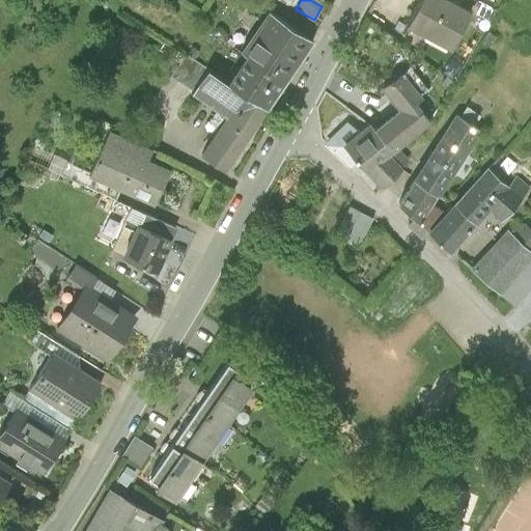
[(469,12),(445,0),(418,0),(418,1),(408,21),(451,45),(469,12)]
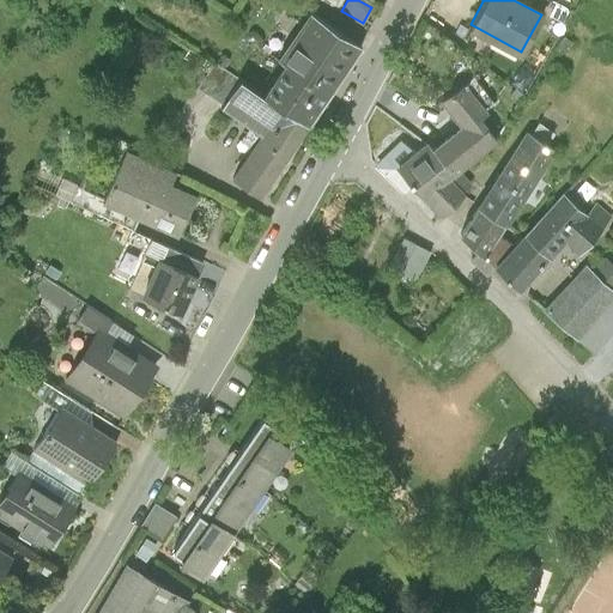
[(280,61),(285,65),(332,93),(362,48),(310,16),(280,61)]
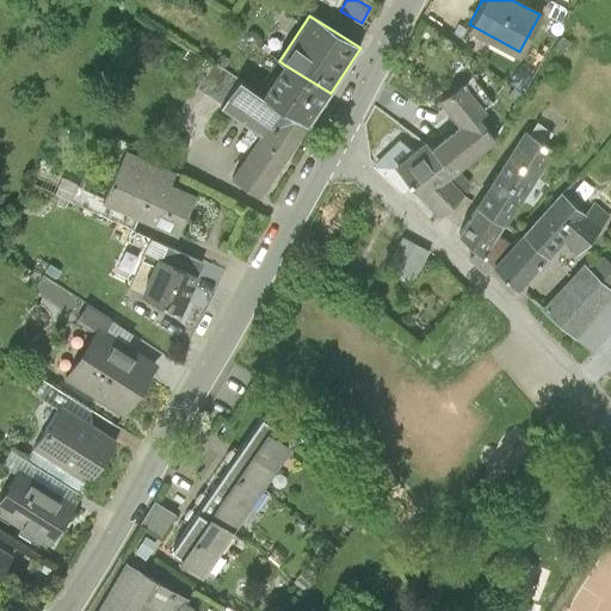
[(220,54),(215,62),(223,67),(228,59),(220,54)]
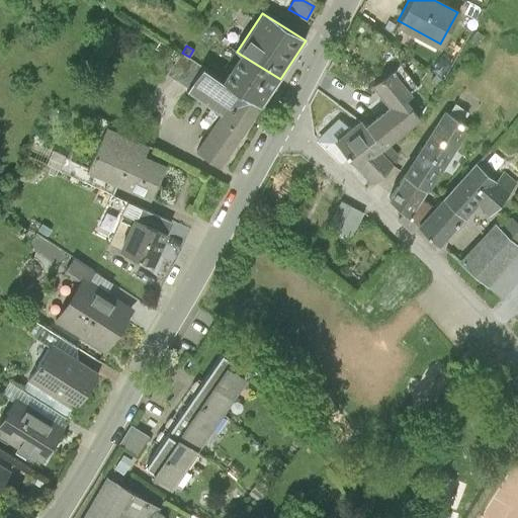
[(280,79),(241,55),(223,84),(236,93),(235,95),(246,102),(248,99),(262,108),(280,79)]
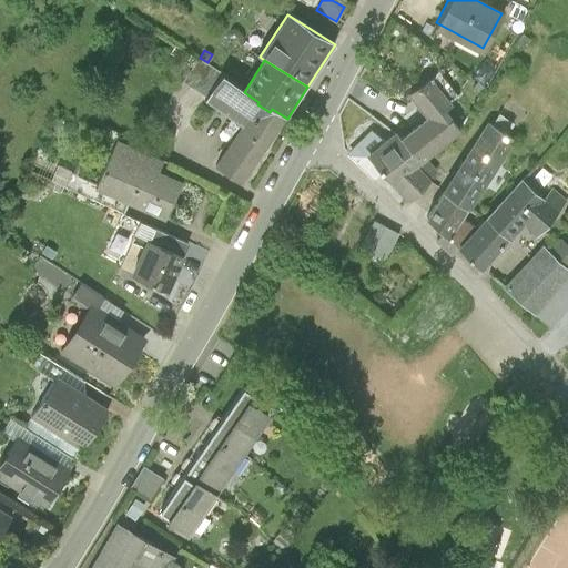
[(456,94),(438,71),(408,94),(427,120),(430,124),(445,112),(452,107),(447,101),(456,94)]
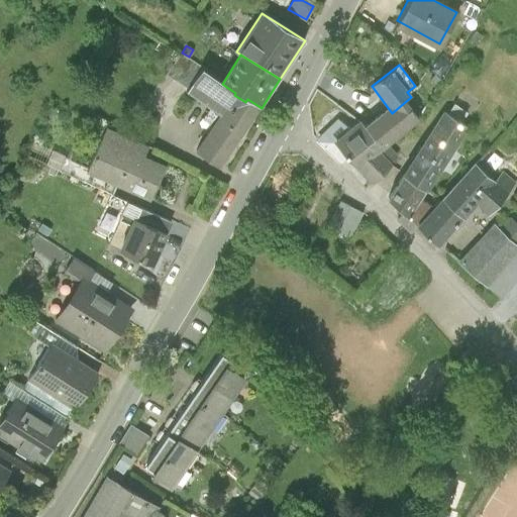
[(189,95),(220,116),(234,95),(235,93),(222,84),(204,72),(189,95)]
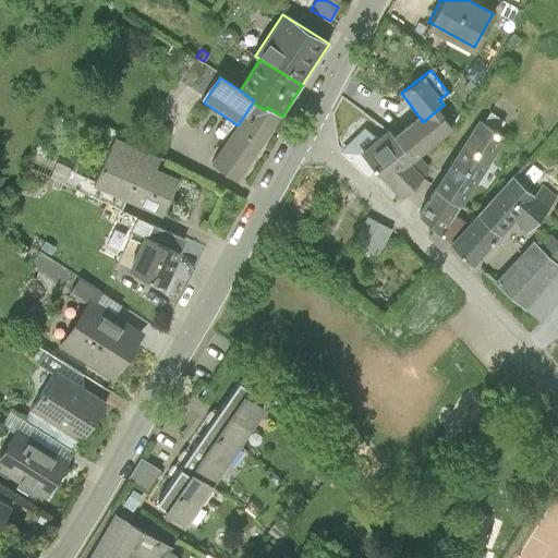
[(239,183),(279,120),(265,110),(253,102),(238,125),(211,166),(239,183)]
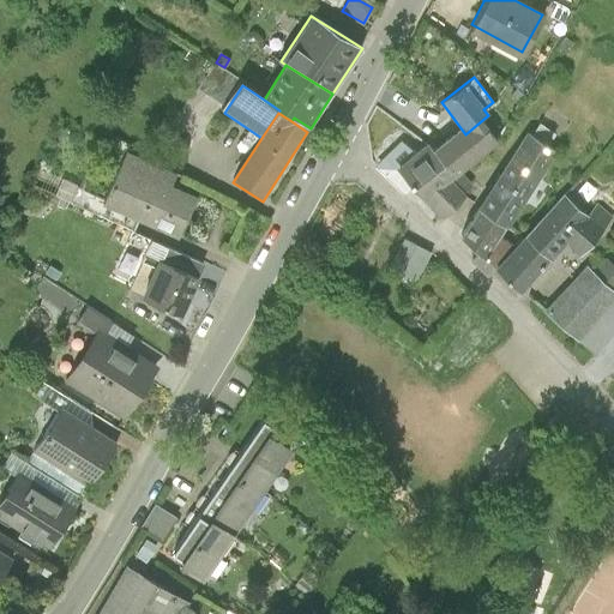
[(465,134),(462,130),(433,155),(456,181),(500,143),(498,140),(481,121),(465,134)]
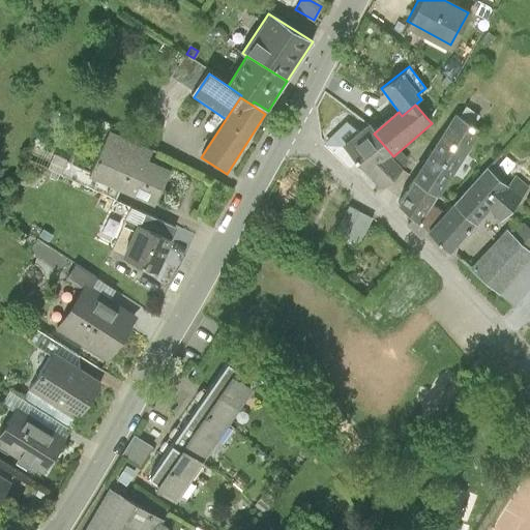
[(477,128),(457,115),(436,147),(457,160),(477,128)]
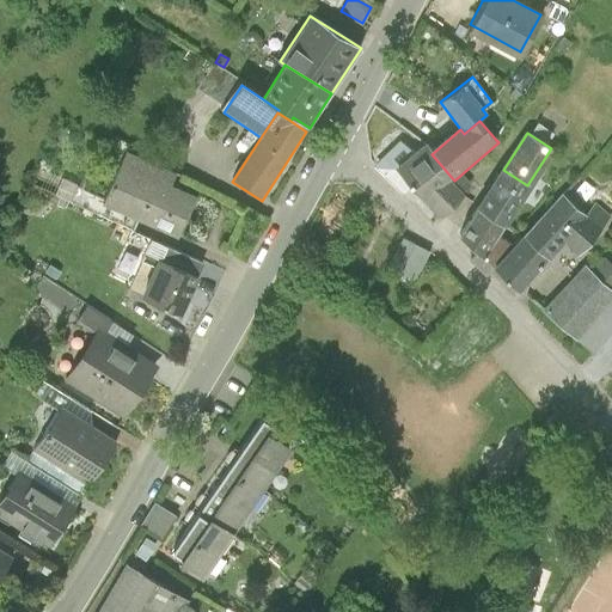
[(432,154),(423,147),(398,170),(412,185),(442,218),(467,195),(454,181),(432,154)]
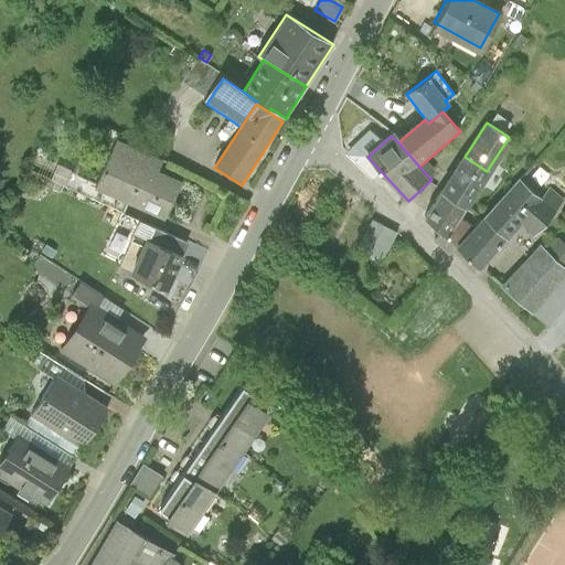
[(163,164),(116,144),(96,188),(163,217),(177,185),(158,178),(163,164)]
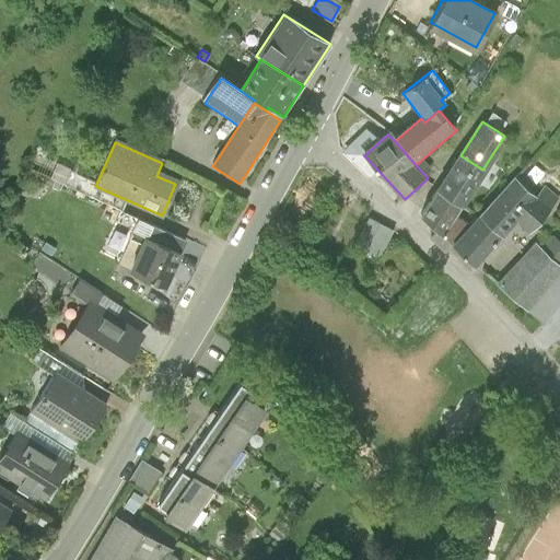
[(377,170),(364,155),(356,162),(370,177),(377,170)]
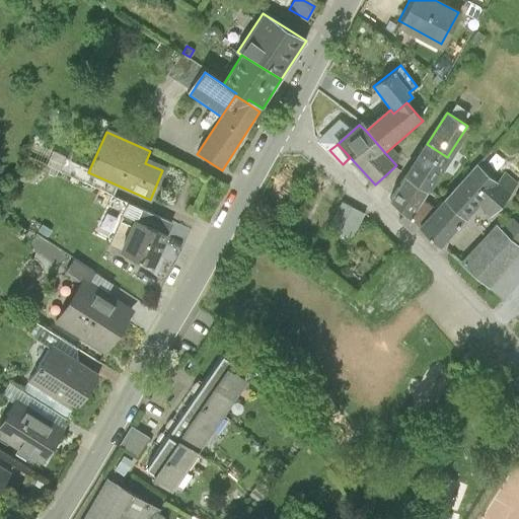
[(447,157),(427,144),(404,179),(425,192),(447,157)]
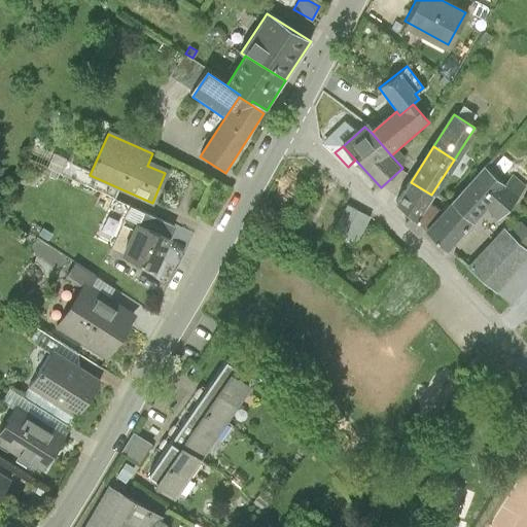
[(505,176),(490,163),(429,232),(451,250),(487,209),(495,216),(513,197),(523,185),(508,173),(505,176)]
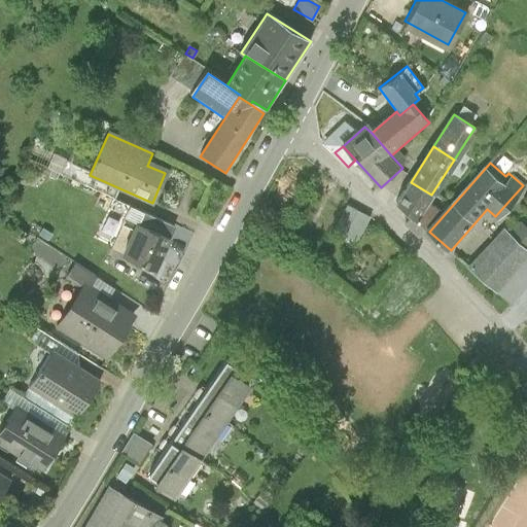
[(431,195),(411,182),(397,203),(418,216),(431,195)]
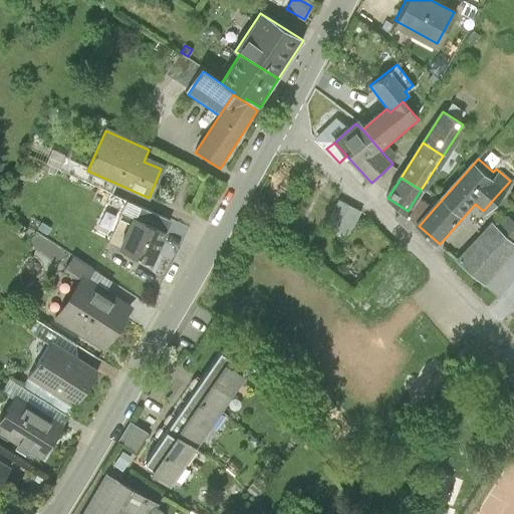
[(362,213),(338,201),(326,228),(350,239),(362,213)]
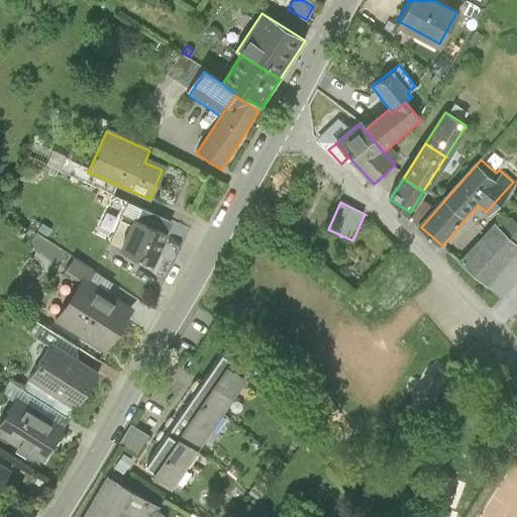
[(141,213),(137,224),(167,236),(171,226),(141,213)]
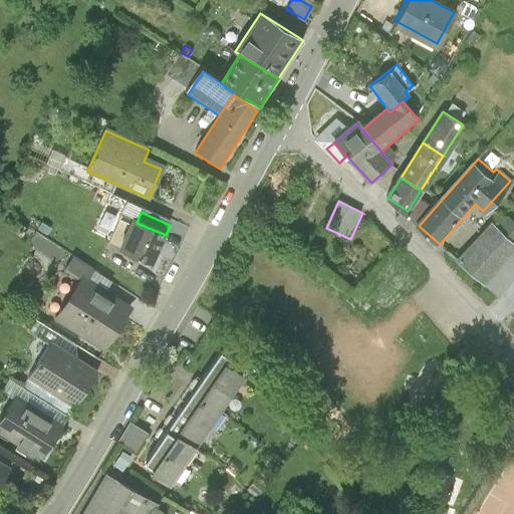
[(513,222),(507,216),(496,228),(513,244),(513,243),(513,222)]
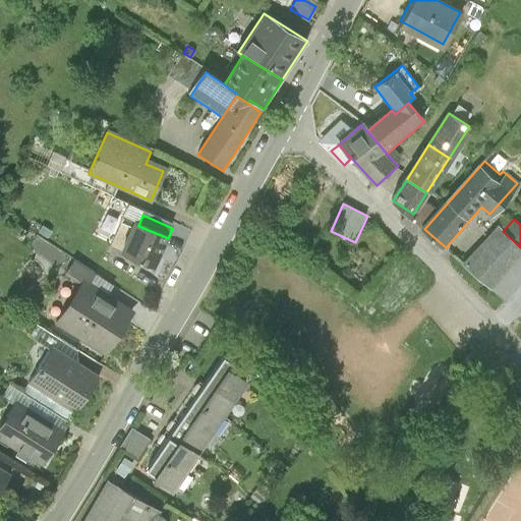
[(495,224),(460,261),(502,300),(520,279),(520,247),(503,231),(495,224)]
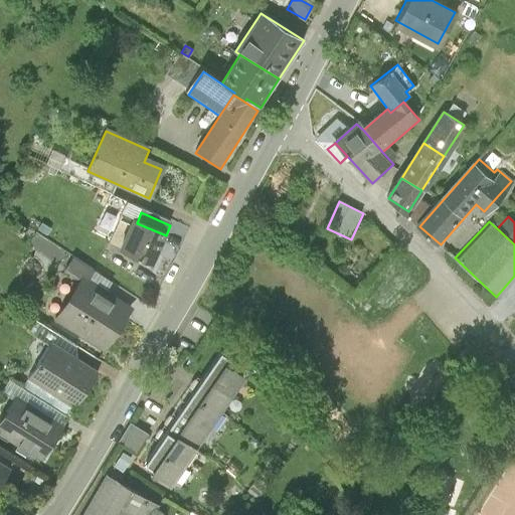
[(166,235),(137,223),(123,253),(153,267),(166,235)]
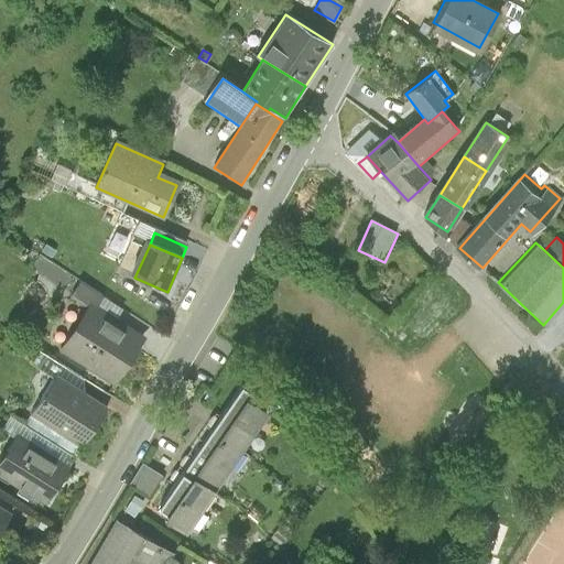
[(72,300),(87,308),(114,324),(121,311),(79,286),(72,300)]
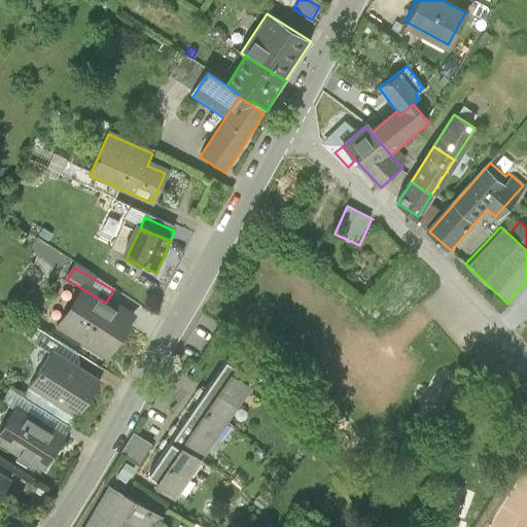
[(370,286),(361,279),(355,285),(363,292),(370,286)]
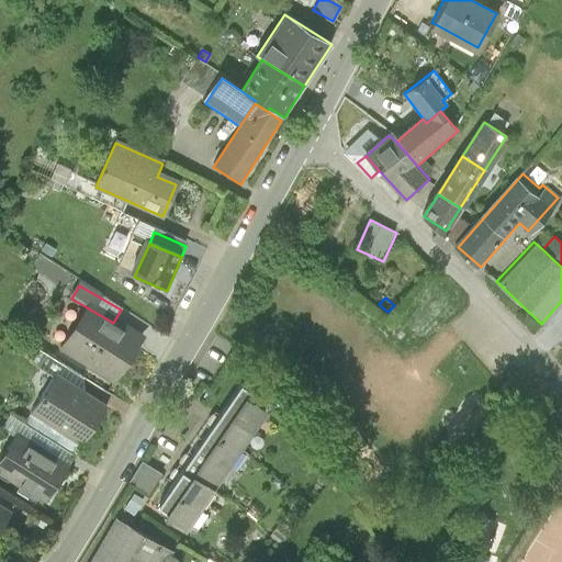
[(113,323),(87,307),(59,351),(114,385),(143,340),(113,323)]
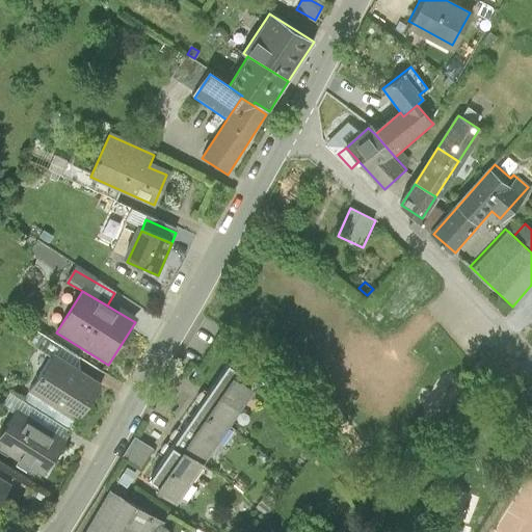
[(30,348),(49,360),(69,372),(71,356),(38,336),(30,348)]
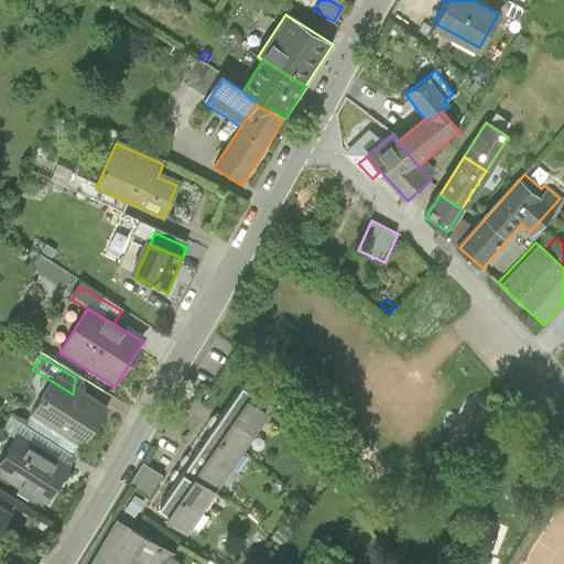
[(73,394),(52,381),(29,418),(32,420),(76,447),(99,411),(73,394)]
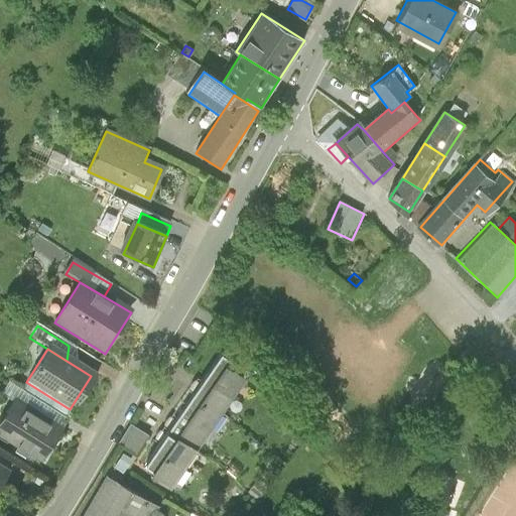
[(233,360),(223,354),(189,402),(216,420),(244,380),(227,369),(233,360)]
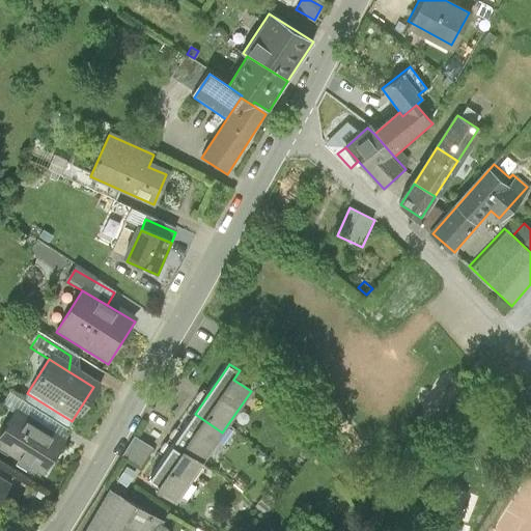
[(3,408),(14,414),(58,442),(66,429),(25,404),(10,395),(3,408)]
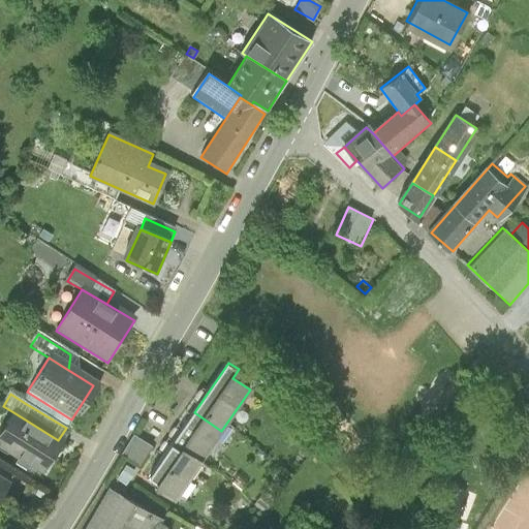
[(30,394),(25,403),(66,428),(71,419),(30,394)]
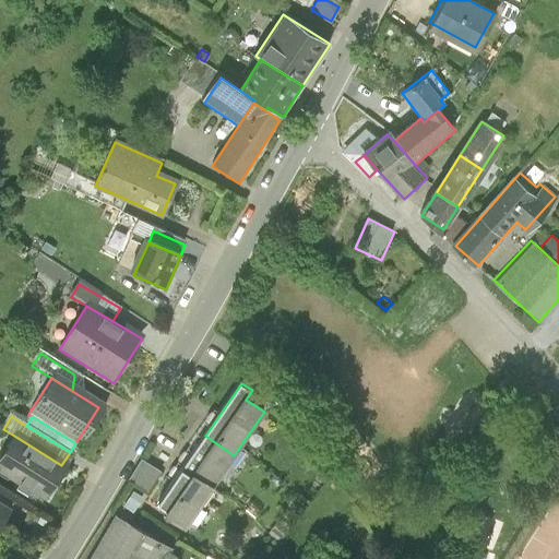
[(61,465),(14,436),(0,459),(0,474),(40,499),(61,465)]
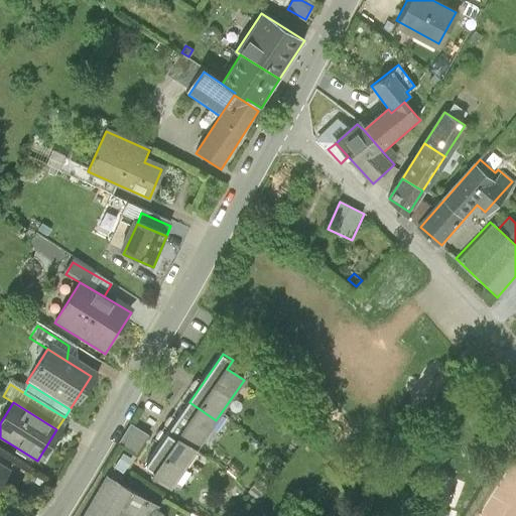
[(216,420),(189,402),(168,433),(195,452),(216,420)]
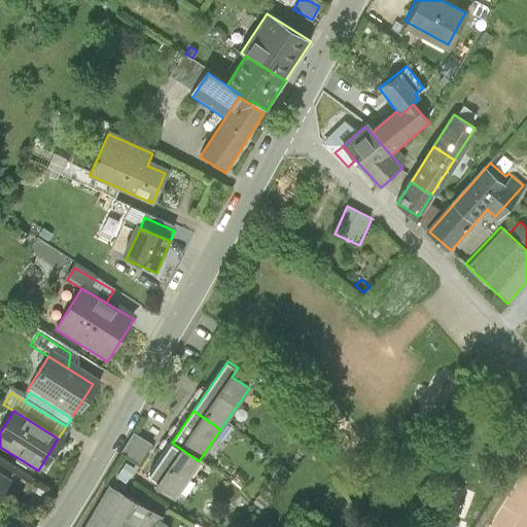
[(153,444),(134,432),(121,452),(141,463),(153,444)]
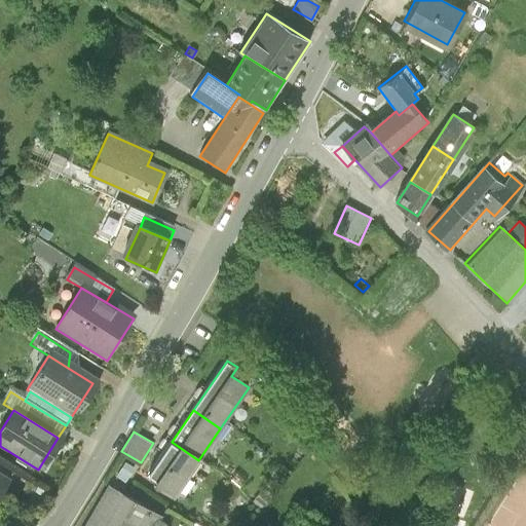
[(172,442),(147,477),(174,495),(198,460),(172,442)]
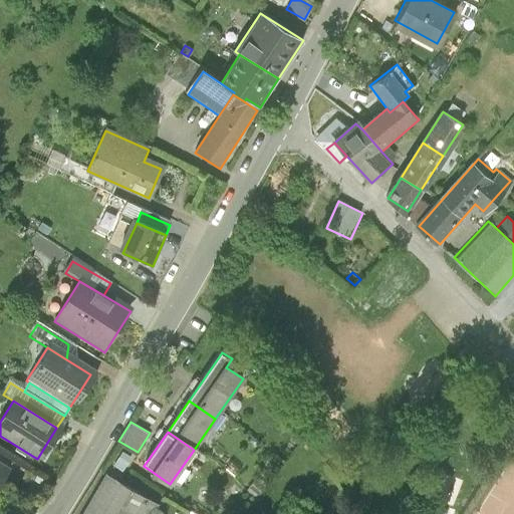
[(117,454),(105,475),(115,480),(126,460),(117,454)]
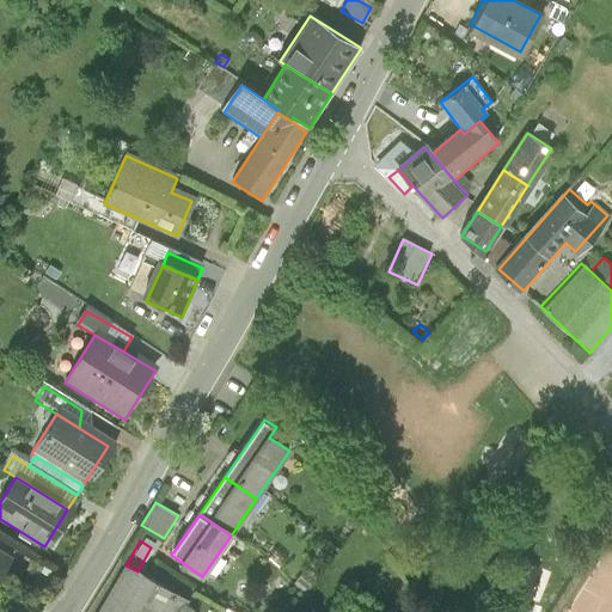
[(126,565),(126,564),(98,611),(175,611),(182,604),(184,601),(138,571),(126,565)]
